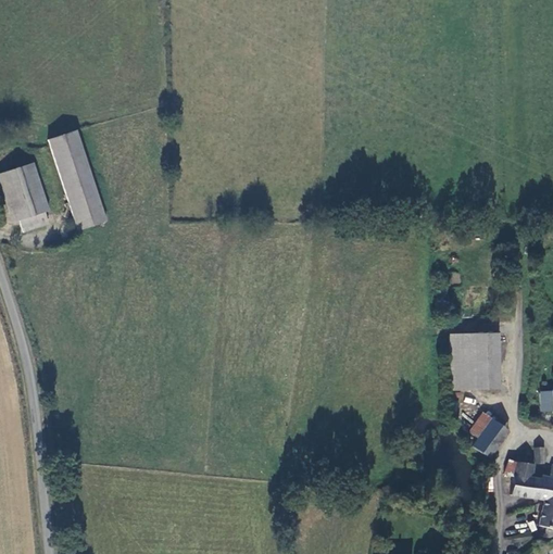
[(47,141),(77,231),(105,222),(75,131),(47,141)]
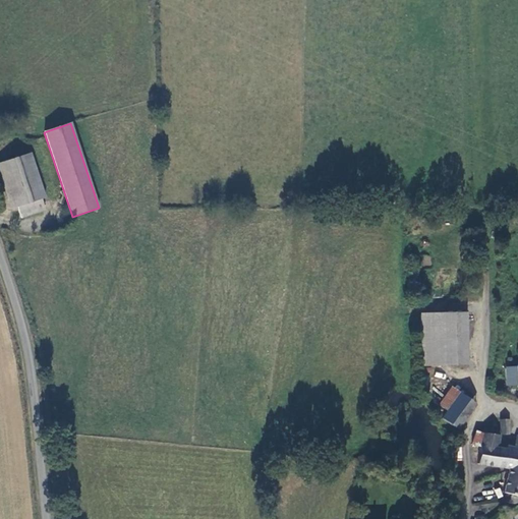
[(44,197),(29,153),(0,162),(0,168),(13,207),(16,206),(20,216),(44,211),(41,198),(44,197)]
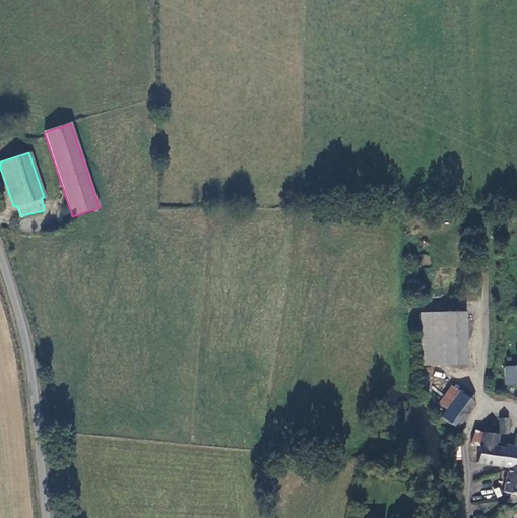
[(423,365),(468,363),(467,313),(419,314),(423,365)]
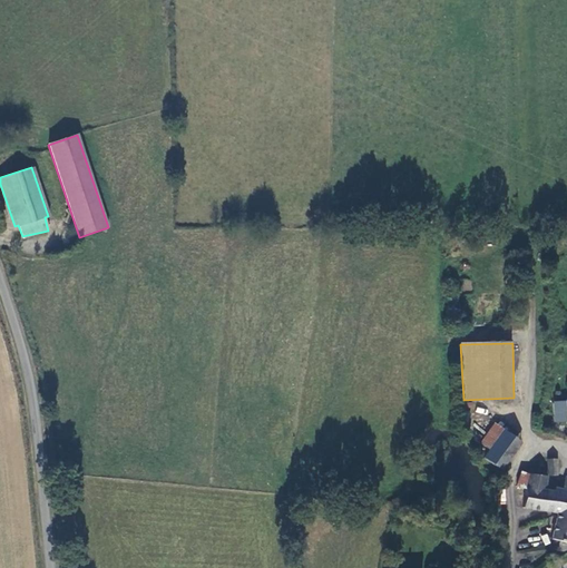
[(558,420),(566,420),(566,400),(557,400),(558,420)]
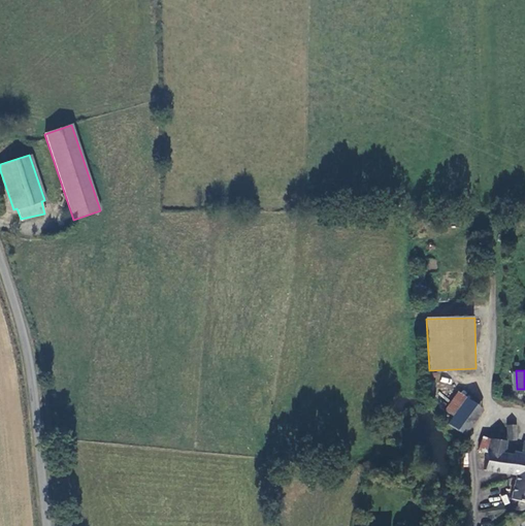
[(466,434),(484,409),(461,393),(443,417),(466,434)]
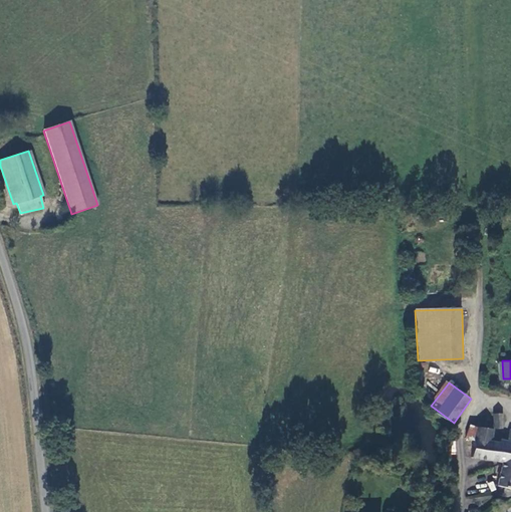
[(504,426),(504,413),(495,413),(496,427),(504,426)]
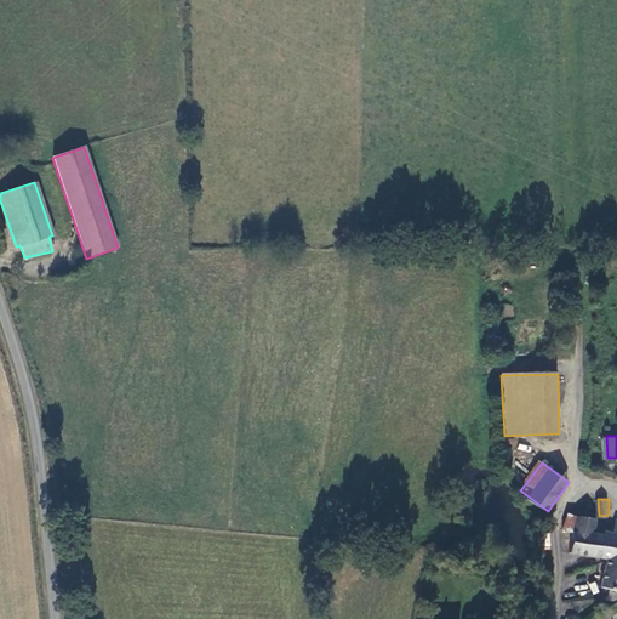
[(566,527),(577,529),(581,516),(570,514),(566,527)]
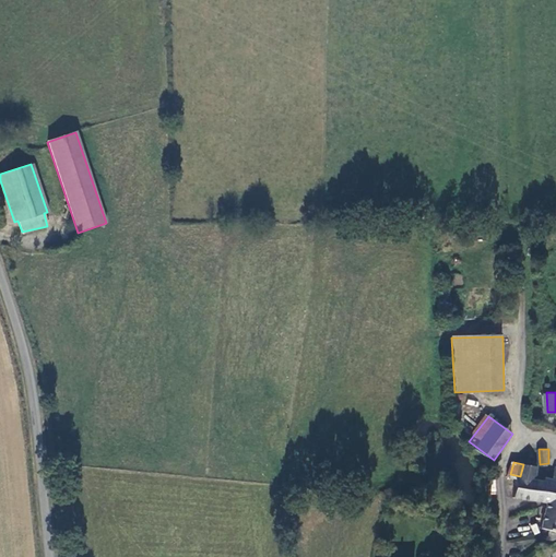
[(555,478),(547,476),(546,482),(535,478),(537,466),(523,463),(523,464),(520,476),(517,495),(548,502),(542,528),(547,529),(546,538),(555,541),(555,478)]
